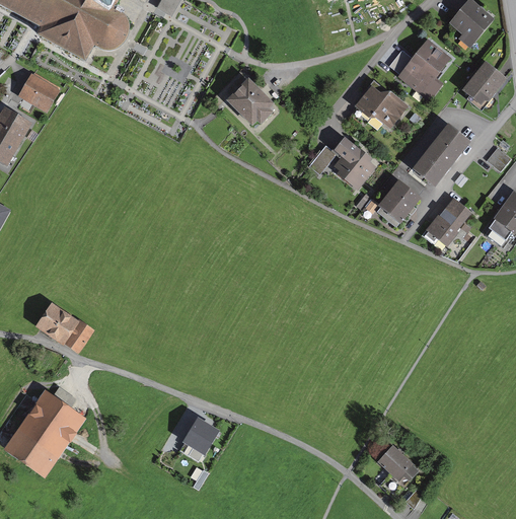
[(0,9),(43,32),(38,42),(83,66),(90,52),(100,57),(108,58),(117,53),(123,45),(126,38),(124,27),(117,19),(109,16),(118,1),(115,0),(0,0),(0,9)]
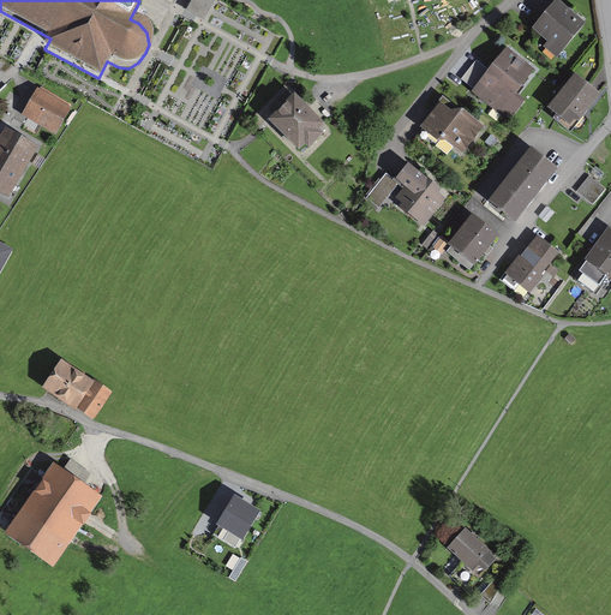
[(210,0),(187,0),(184,9),(201,18),(210,0)]
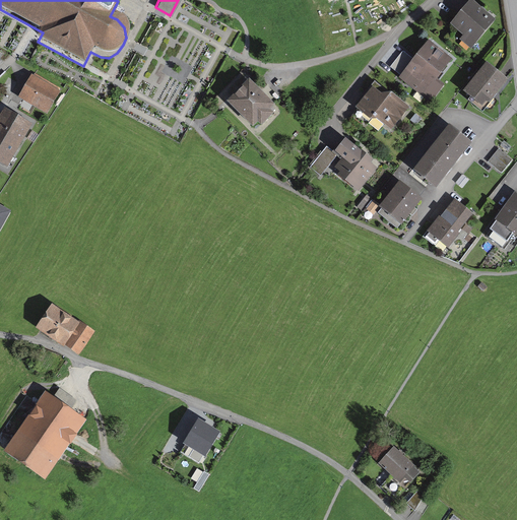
[(490,19),(469,2),(452,22),(464,33),(460,39),(467,45),(490,19)]
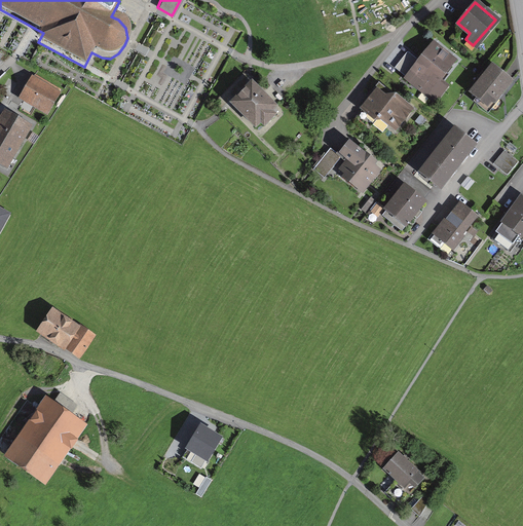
[(449,59),(430,44),(405,75),(424,90),(449,59)]
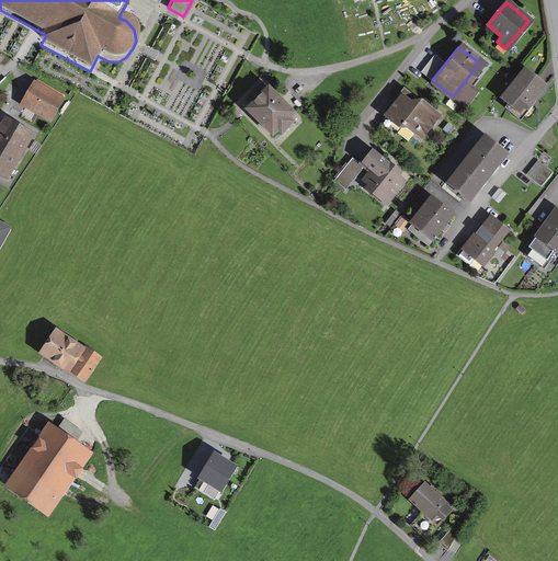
[(522,69),(500,95),(507,101),(503,106),(517,117),(543,86),(522,69)]
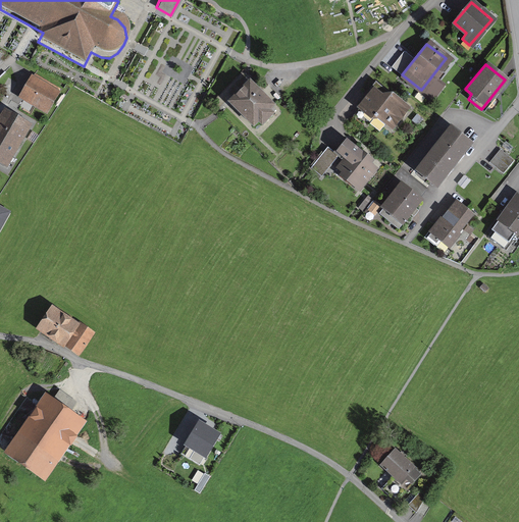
[(36,76),(23,99),(49,114),(62,92),(36,76)]
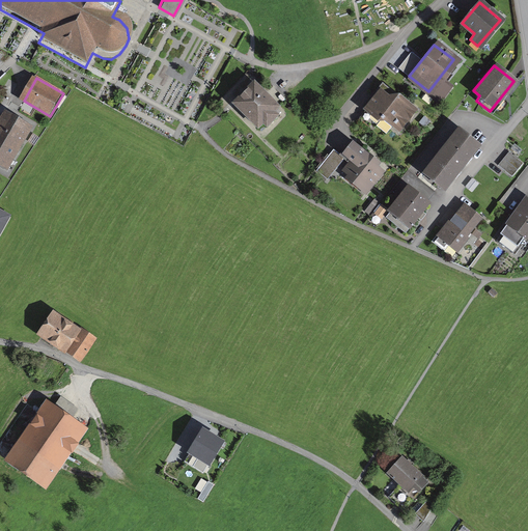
[(251,82),(232,101),(255,124),(260,119),(264,121),(273,112),(270,109),(274,105),(251,82)]
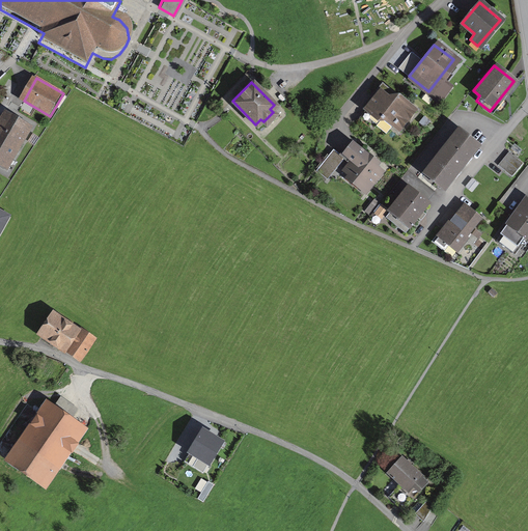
[(381,86),(364,107),(377,117),(379,114),(396,129),(413,109),(395,94),(393,96),(381,86)]
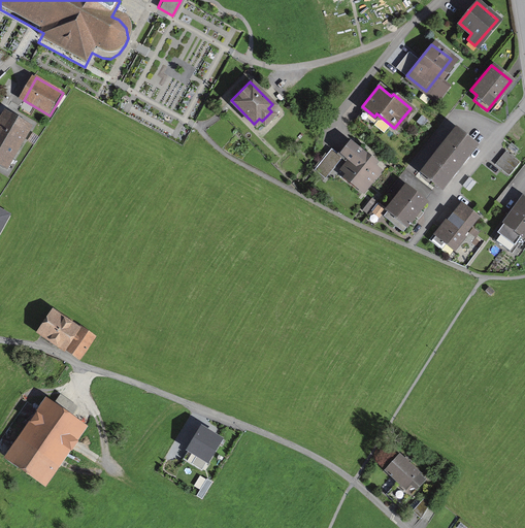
[(2,111),(0,114),(0,163),(3,165),(27,125),(2,111)]
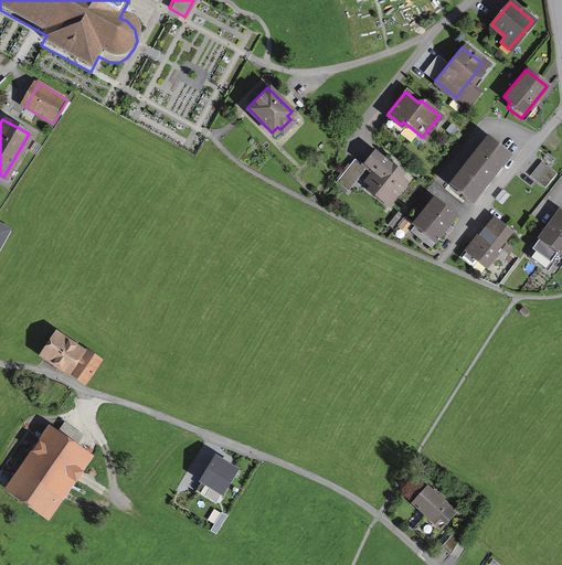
[(485,137),(448,183),(470,200),(506,153),(485,137)]
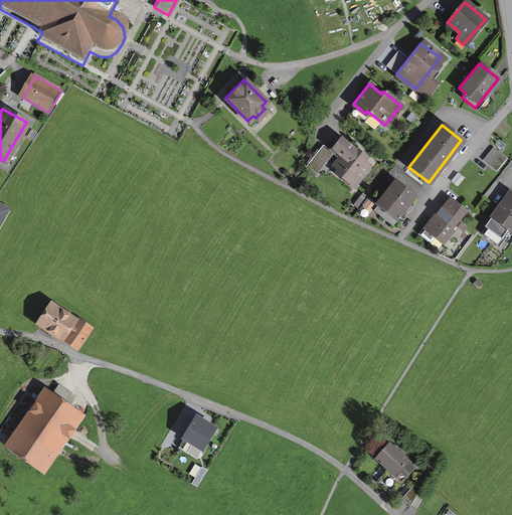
[(370,163),(339,138),(331,148),(341,155),(331,167),(351,185),(370,163)]
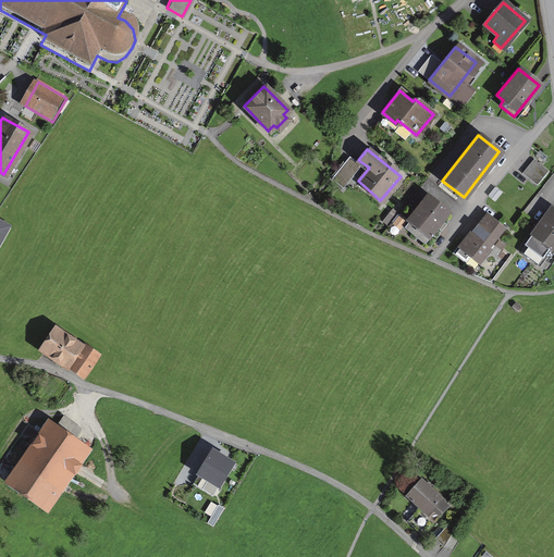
[(347,159),(330,181),(342,189),(359,168),(347,159)]
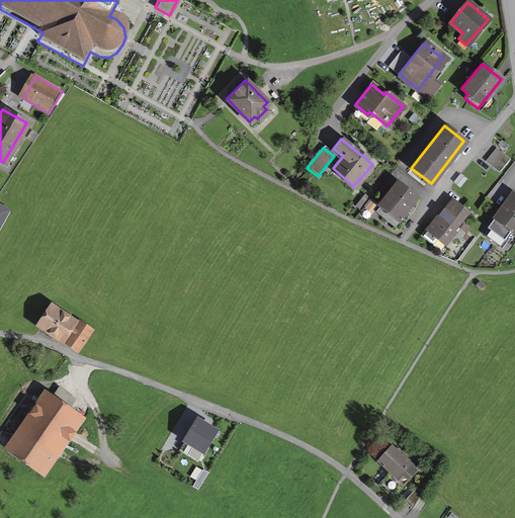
[(495,152),(488,161),(500,170),(507,160),(495,152)]
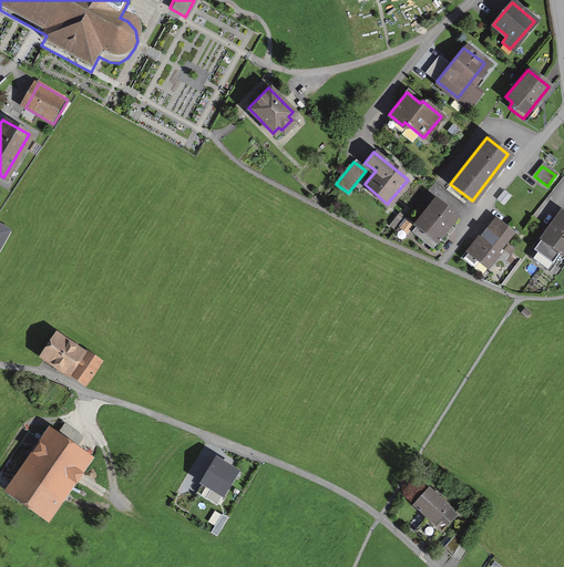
[(433,199),(412,225),(433,241),(454,216),(433,199)]
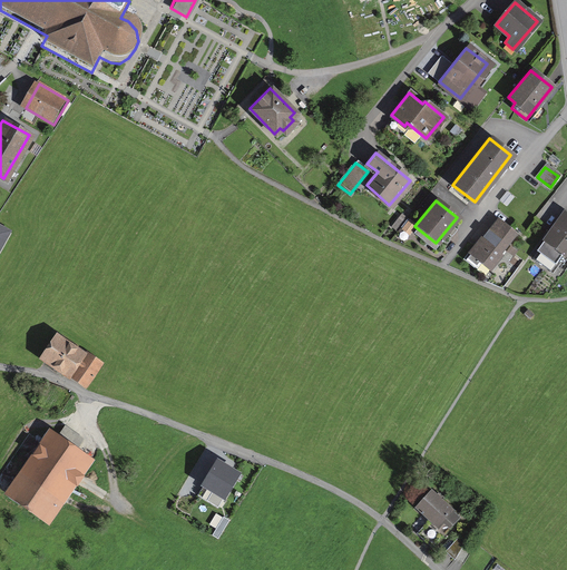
[(566,254),(566,216),(561,213),(536,249),(559,265),(566,254)]
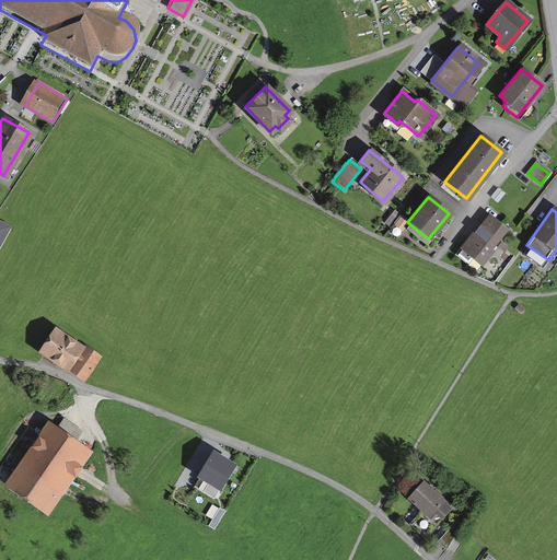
[(398,231),(404,219),(392,214),(387,225),(398,231)]
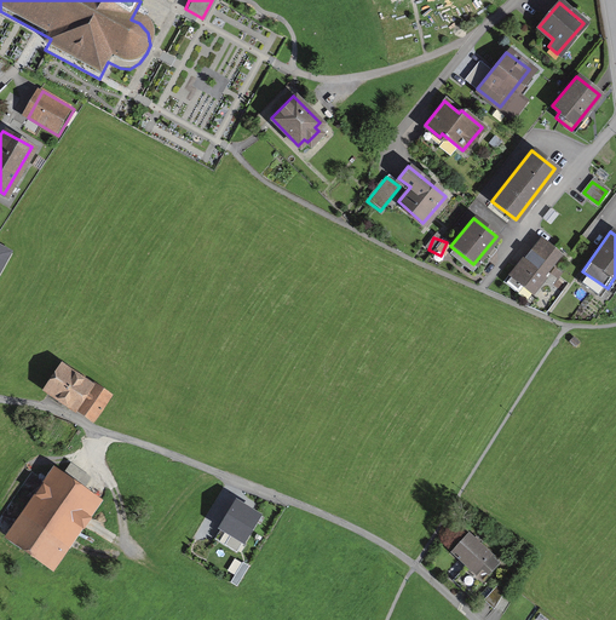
[(537,239),(505,282),(524,297),(557,253),(537,239)]
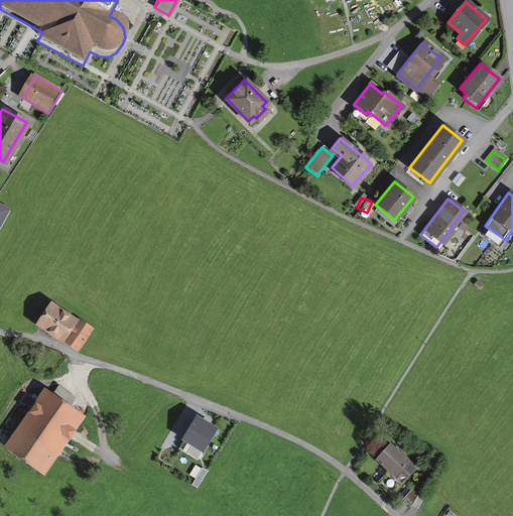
[(484,284),(477,279),(473,284),(480,289),(484,284)]
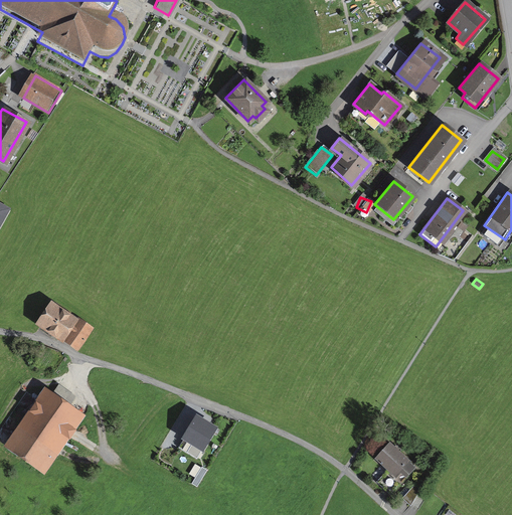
[(87,328),(49,303),(36,322),(74,348),(87,328)]
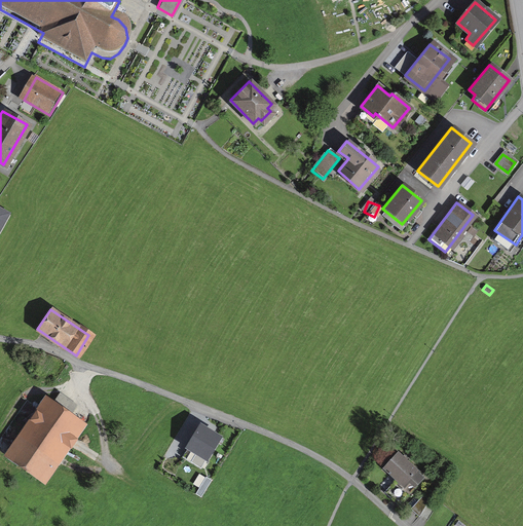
[(9,456),(45,482),(86,424),(49,399),(9,456)]
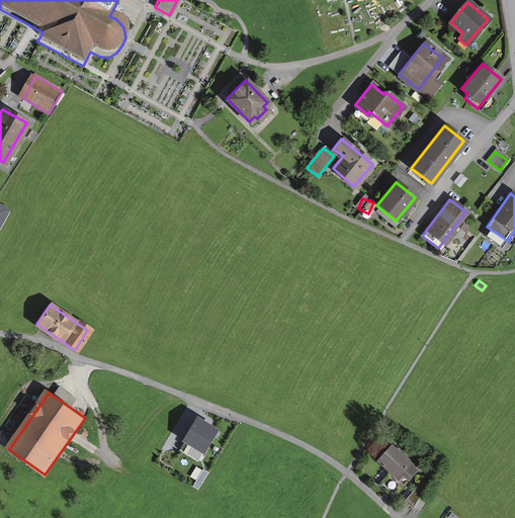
[(194,415),(182,436),(203,448),(216,427),(194,415)]
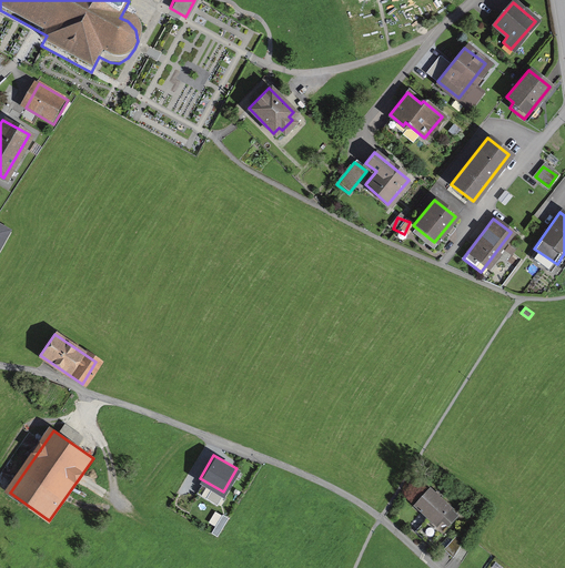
[(454,514),(427,489),(414,504),(427,516),(414,530),(427,543),(454,514)]
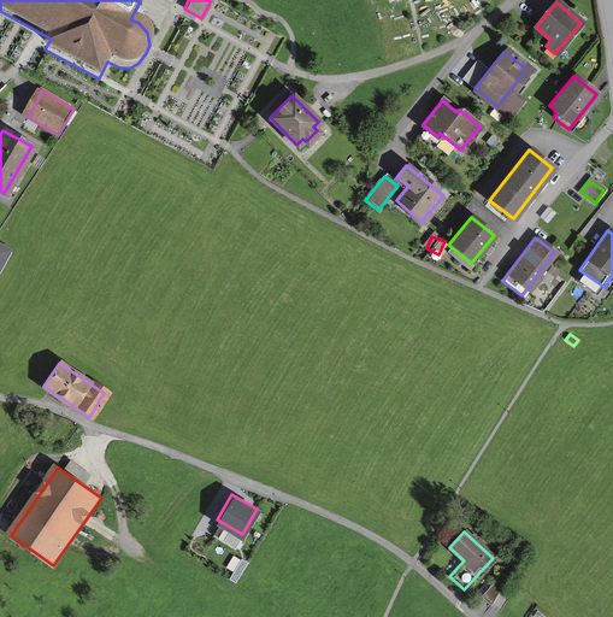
[(240,562),(229,580),(234,583),(246,565),(240,562)]
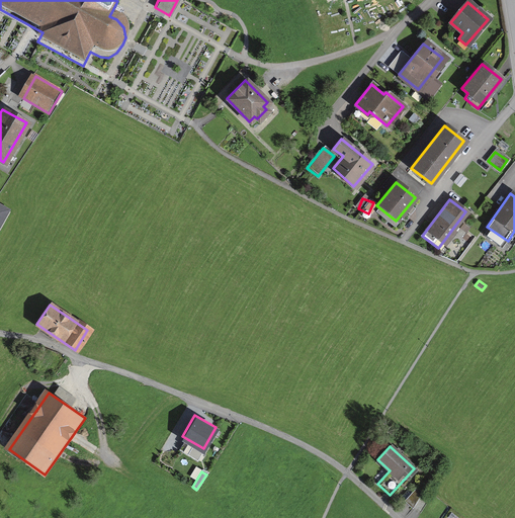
[(412,490),(408,502),(416,505),(420,493),(412,490)]
